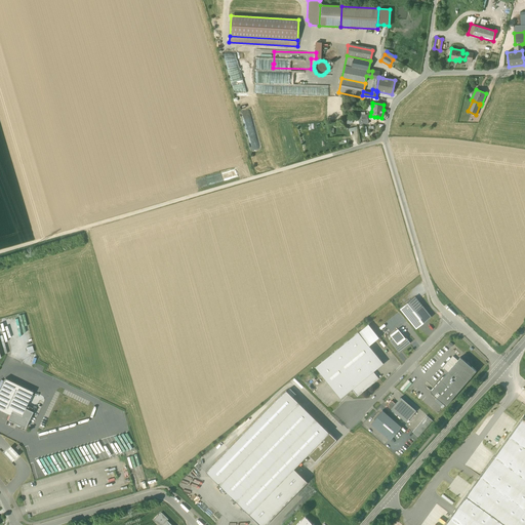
[(400,309),(416,329),(432,317),(415,296),(400,309)]
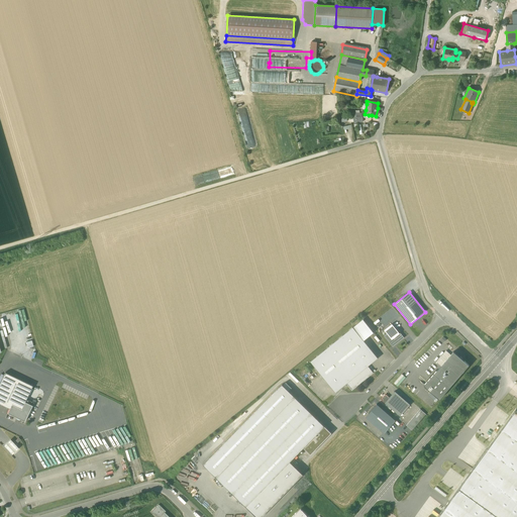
[(363,319),(352,327),(364,340),(374,332),(363,319)]
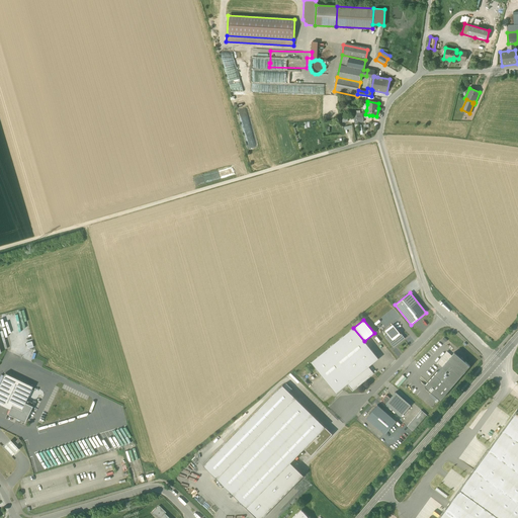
[(400,334),(393,325),(384,331),(387,334),(393,340),(400,334)]
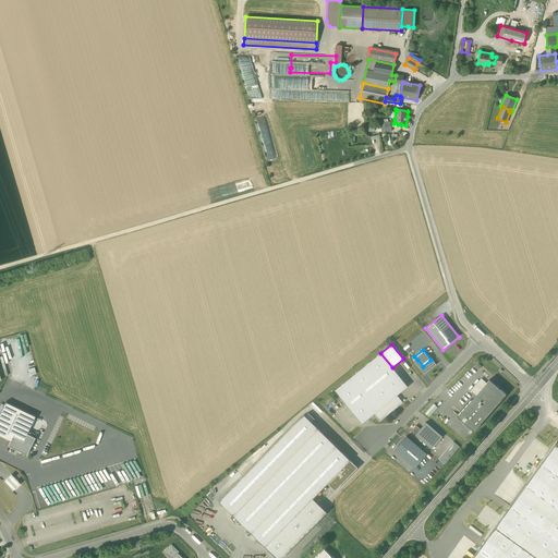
[(335,390),(362,423),(374,413),(397,395),(408,386),(392,367),(380,353),(335,390)]
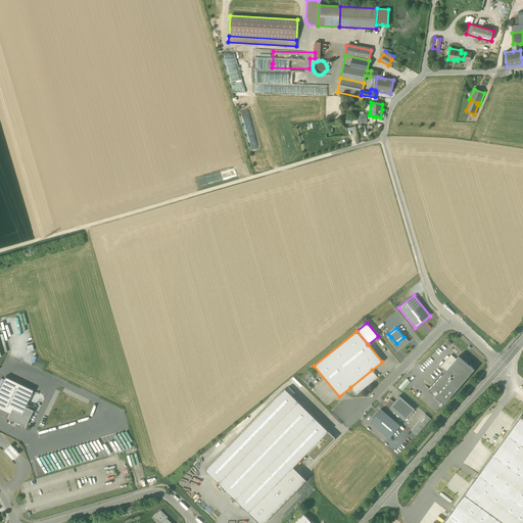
[(409,341),(405,336),(403,337),(396,343),(391,337),(388,339),(397,350),(409,341)]
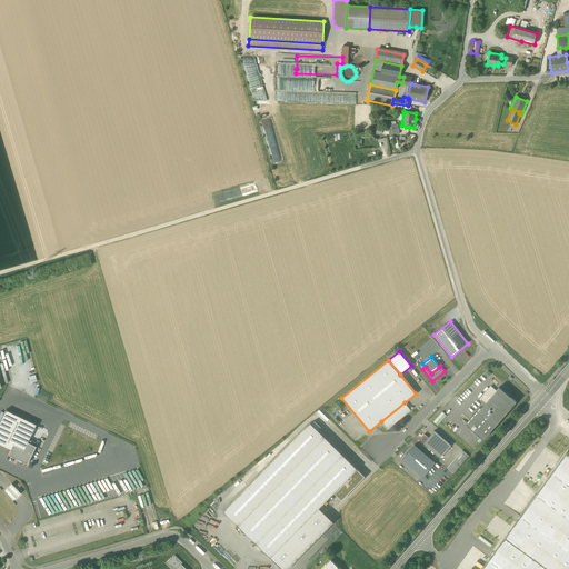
[(491,380),(488,383),(490,386),(480,397),(485,401),(498,387),(491,380)]
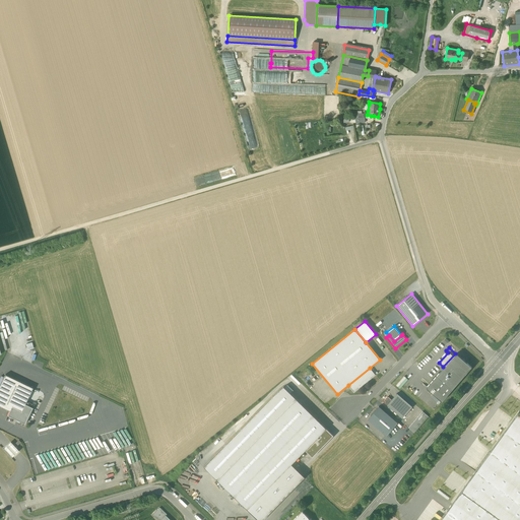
[(427,388),(442,401),(471,367),(456,353),(427,388)]
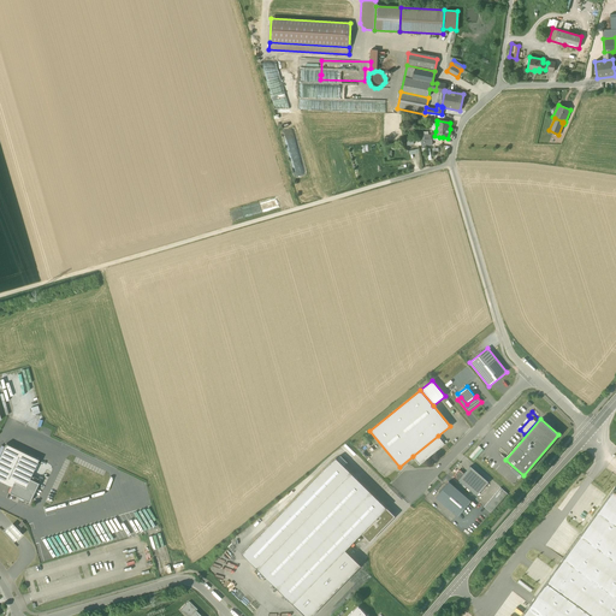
[(438,436),(413,456),(419,465),(445,444),(438,436)]
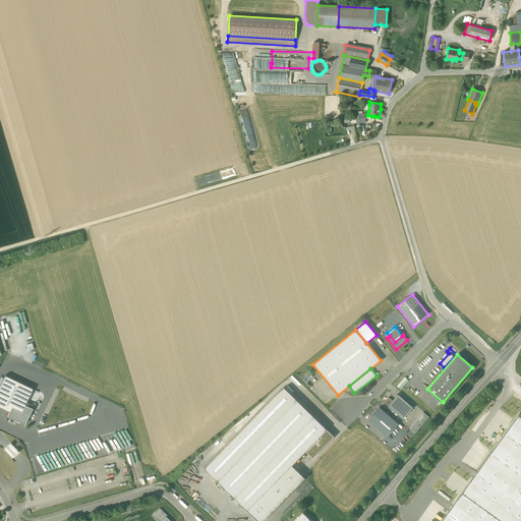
[(5,375),(0,385),(0,406),(9,411),(19,416),(24,405),(26,402),(33,389),(5,375)]
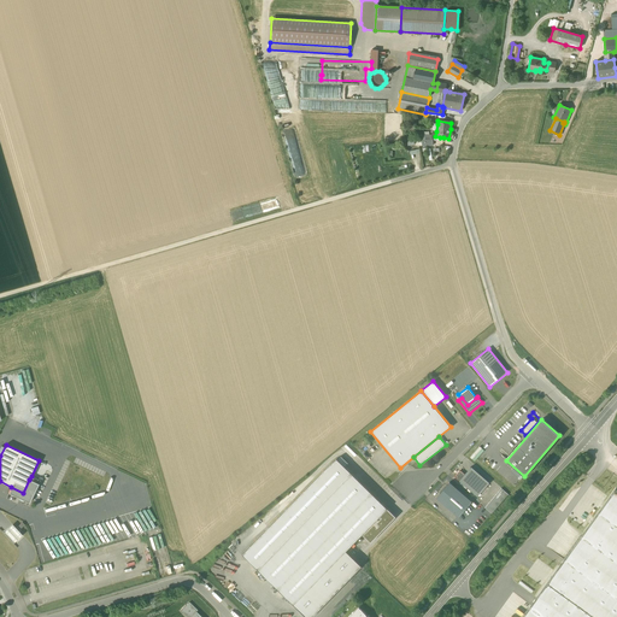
[(242,554),(258,569),(351,474),(345,466),(347,463),(342,458),(341,457),(338,459),(336,459),(330,463),(242,554)]
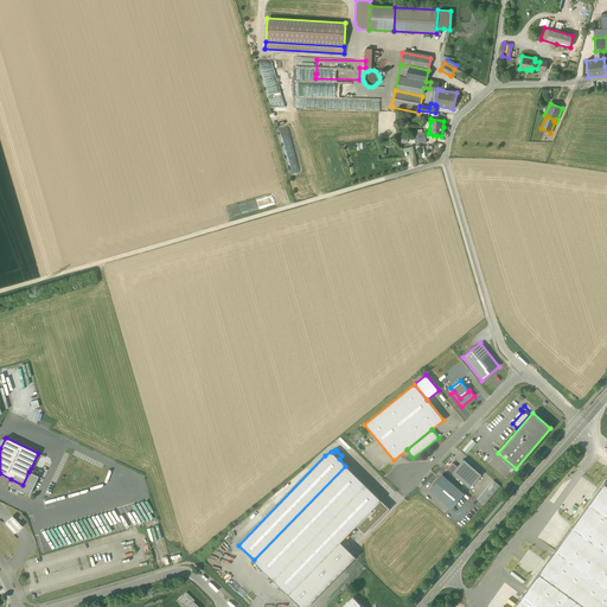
[(464,459),(457,466),(452,473),(470,489),(481,474),(464,459)]
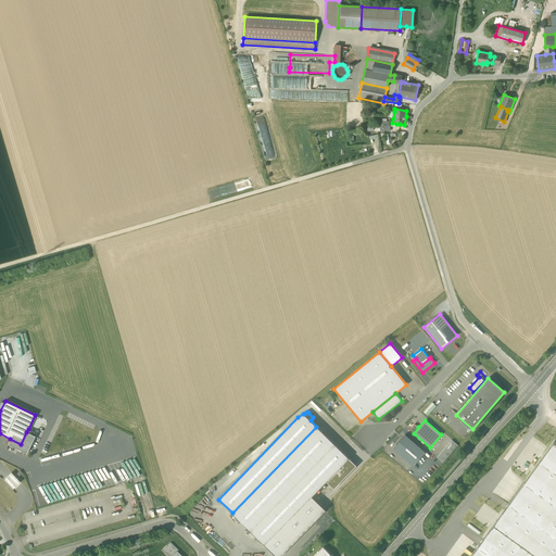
[(409,429),(414,433),(418,427),(415,424),(409,429)]
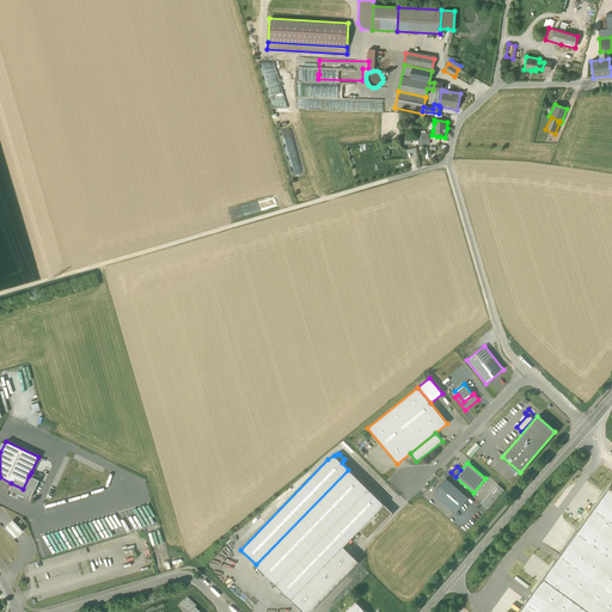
[(502,469),(499,473),(510,483),(514,478),(502,469)]
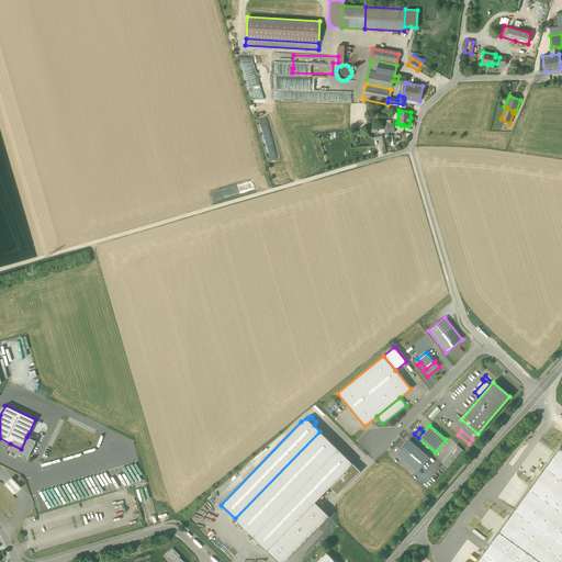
[(315,502),(329,486),(352,463),(319,431),(235,518),(267,550),(315,502)]
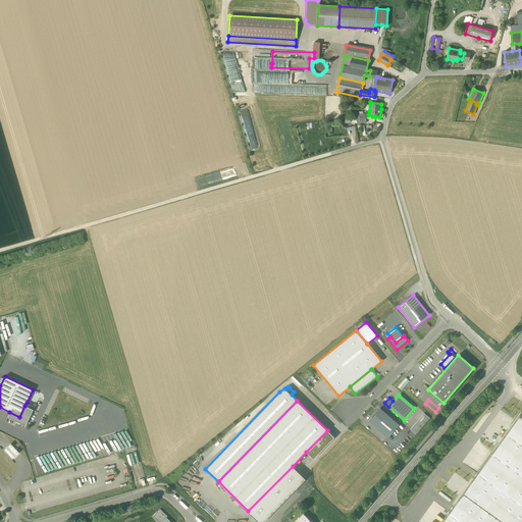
[(24,425),(33,409),(24,406),(19,417),(9,412),(7,417),(24,425)]
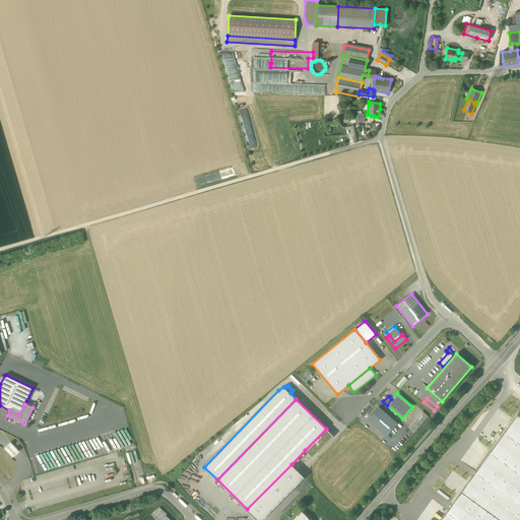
[(368,419),(386,436),(398,423),(379,406),(368,419)]
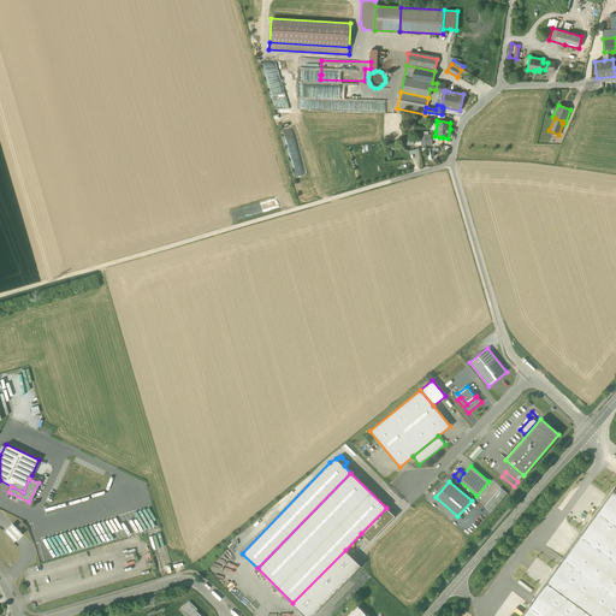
[(501,487),(484,507),(491,513),(508,493),(501,487)]
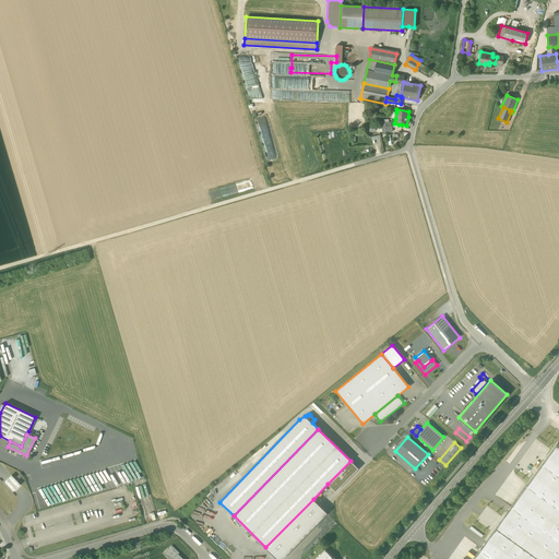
[(558,558),(558,442),(473,558),(558,558)]
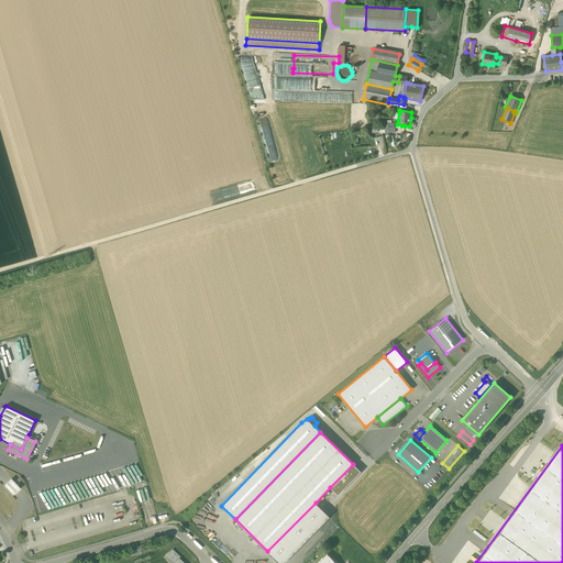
[(361,472),(353,464),(330,487),(338,495),(348,485),(346,483),(349,482),(350,483),(361,472)]
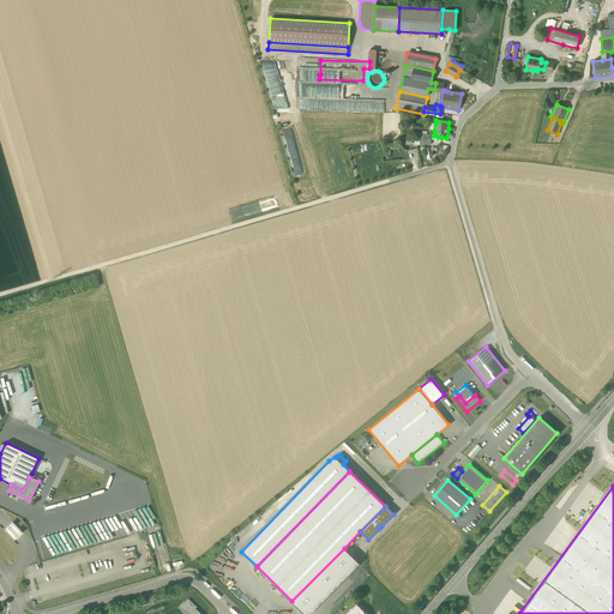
[(4,530),(13,540),(22,533),(12,522),(4,530)]
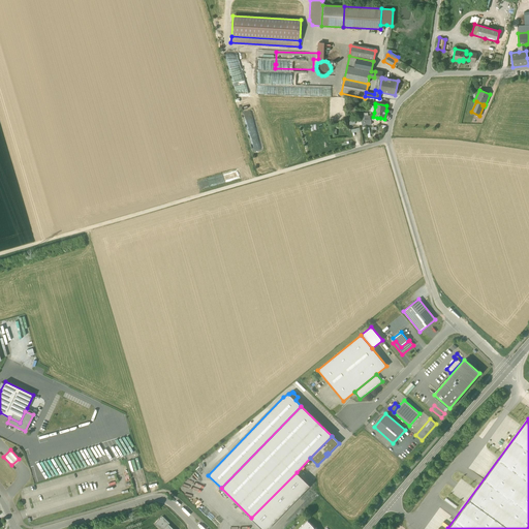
[(267,528),(310,485),(297,472),(251,518),(262,528),(267,528)]
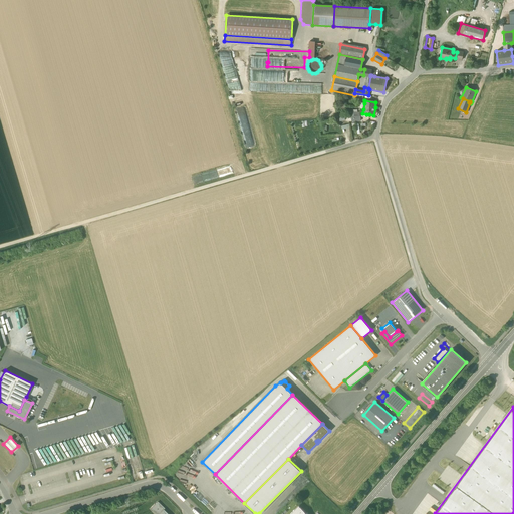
[(151,509),(156,513),(168,513),(164,509),(165,508),(158,502),(151,509)]
